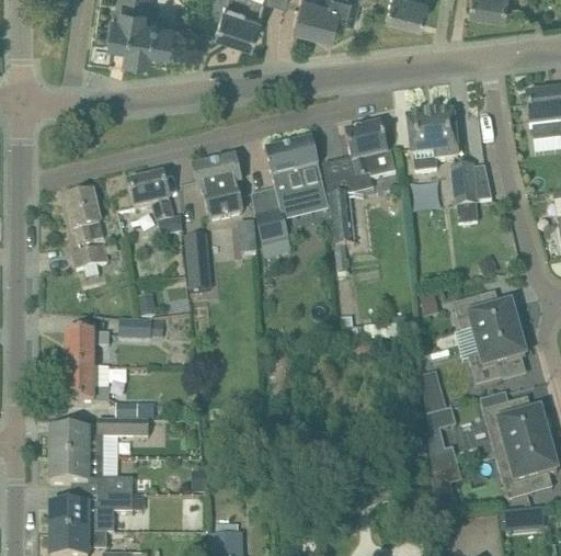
[(141,15),(142,0),(121,0),(119,12),(113,11),(110,37),(127,41),(125,52),(147,55),(149,44),(167,46),(168,42),(174,43),(176,25),(170,24),(171,20),(157,18),(157,15),(151,15),(151,18),(141,15)]
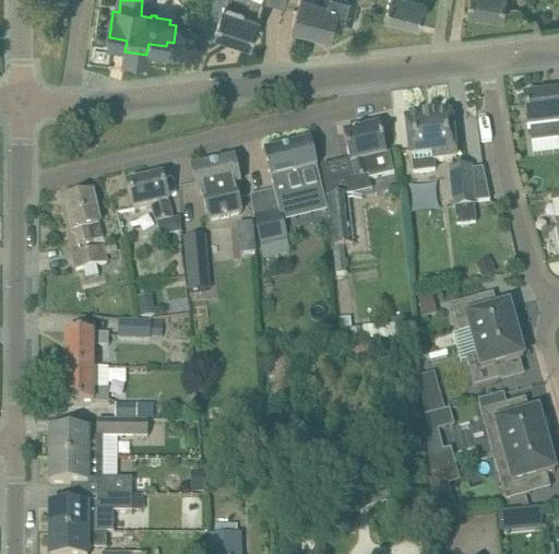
[(205,0),(205,7),(219,11),(214,28),(249,39),(256,19),(258,12),(261,0),(205,0)]
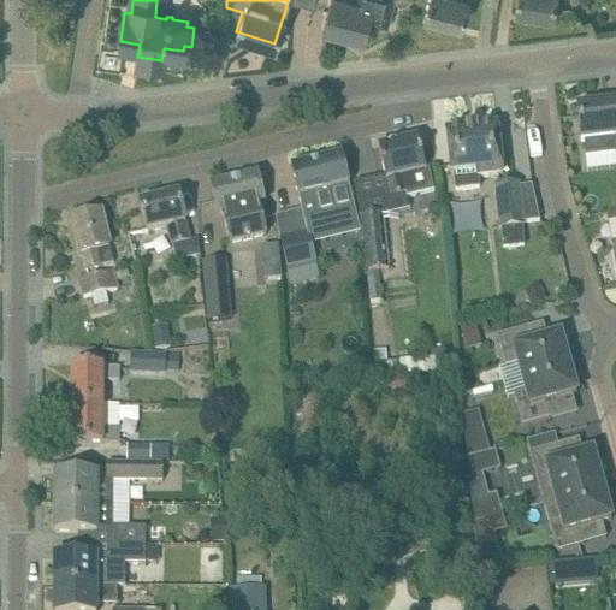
[(363,34),(368,17),(386,21),(391,0),(329,0),(324,23),(363,34)]
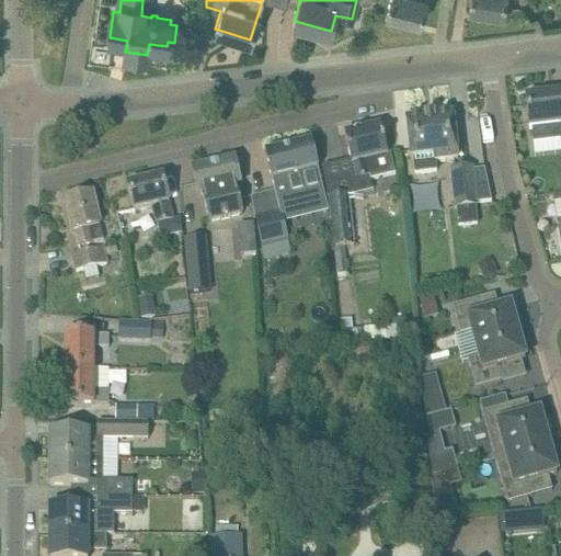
[(389,0),(387,12),(420,20),(425,0),(389,0)]
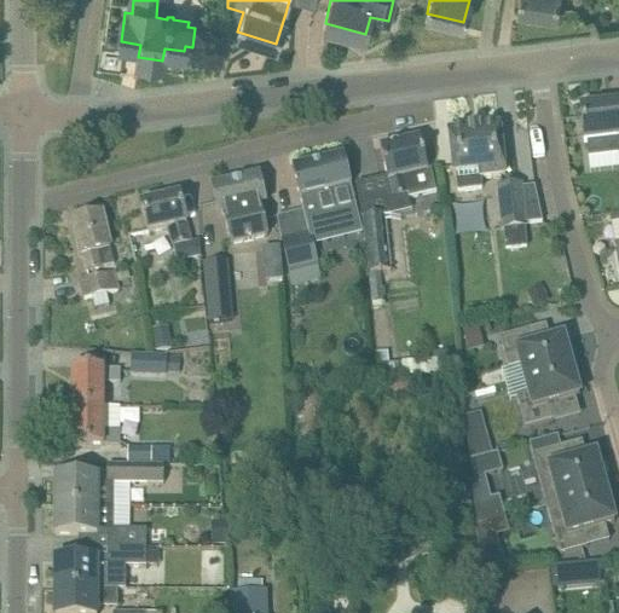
[(555,12),(556,0),(518,0),(518,6),(555,12)]
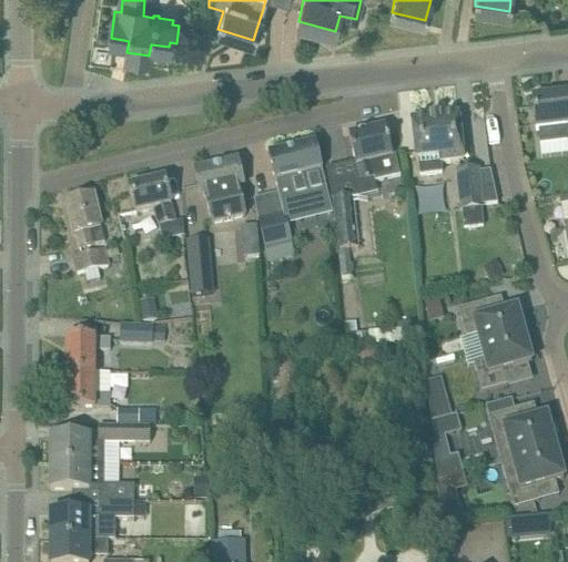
[(567,90),(533,94),(536,125),(539,125),(541,145),(559,143),(558,139),(567,138),(567,143),(567,90)]
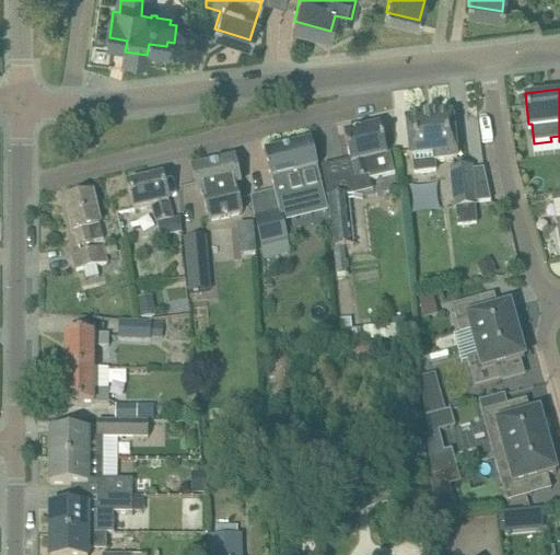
[(423,112),(406,114),(410,153),(412,153),(413,169),(435,166),(434,157),(456,154),(452,108),(433,111),(433,110),(423,111),(423,112)]
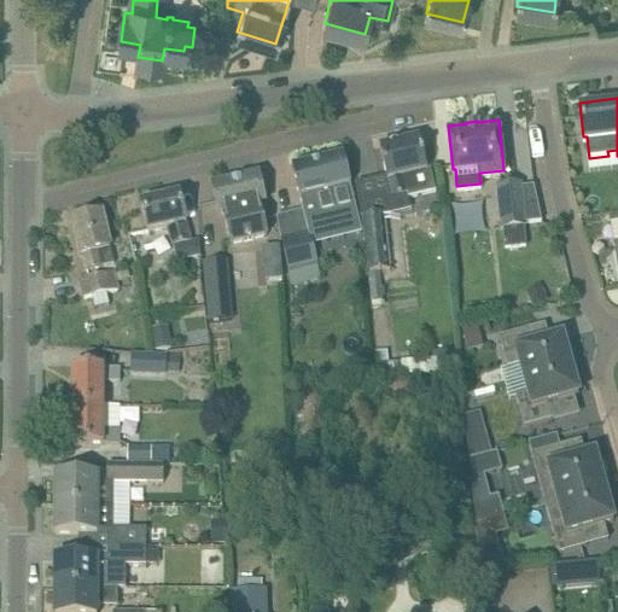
[(419,133),(379,143),(385,165),(385,170),(386,170),(391,192),(407,188),(408,192),(408,193),(437,187),(431,164),(426,165),(425,157),(419,133)]
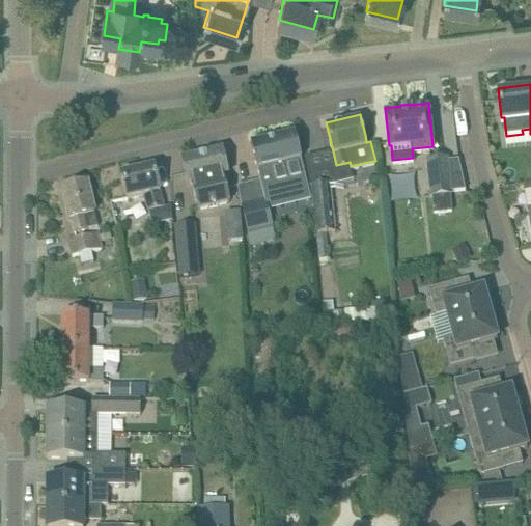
[(295,130),(250,140),(256,165),(257,165),(259,176),(262,189),(263,189),(305,177),(306,177),(301,155),(295,130)]
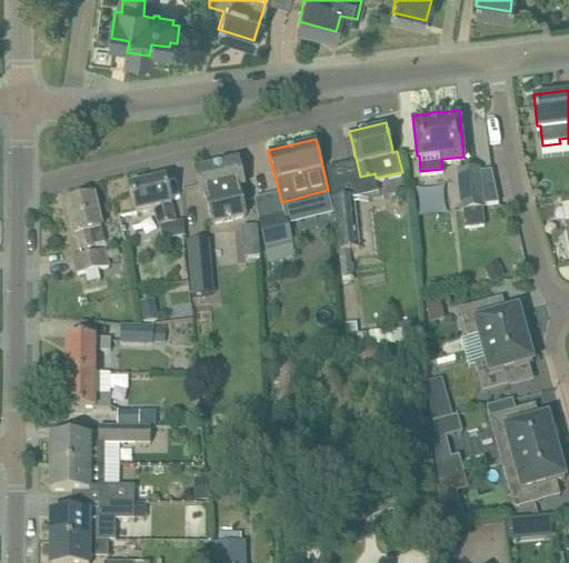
[(238,158),(195,168),(200,192),(201,192),(201,195),(207,194),(212,222),(248,214),(240,182),(243,182),(238,158)]
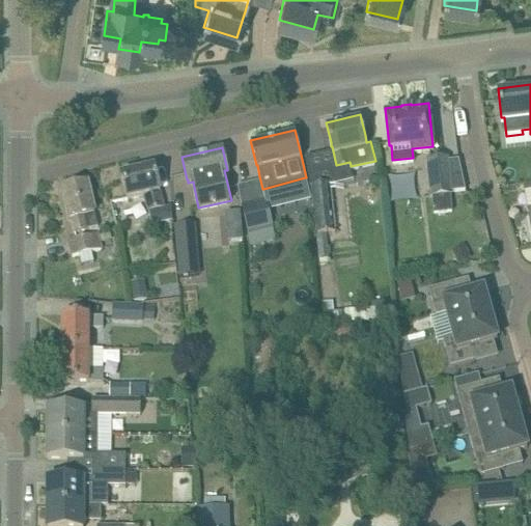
[(446,155),(427,158),(430,192),(431,192),(434,210),(451,208),(450,191),(450,188),(465,187),(458,156),(447,157),(446,155)]
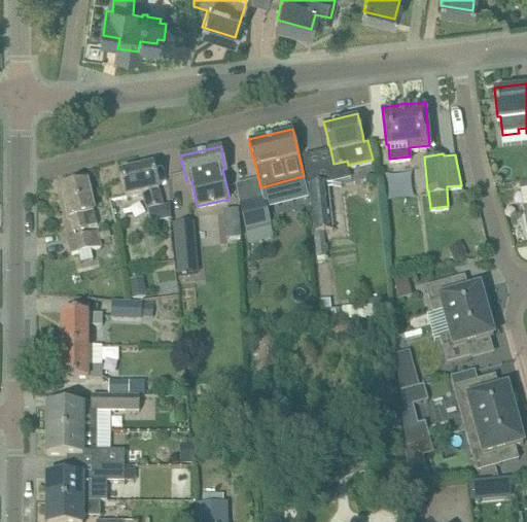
[(152,162),(120,170),(125,189),(126,194),(142,189),(146,207),(147,206),(162,203),(157,186),(157,182),(152,162)]
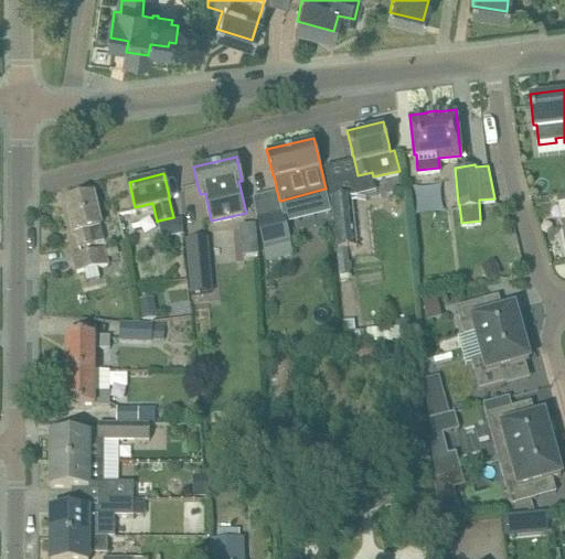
[(276,187),(253,193),(253,194),(257,213),(256,213),(267,258),(294,251),(286,224),(285,218),(280,201),(279,201),(276,187)]
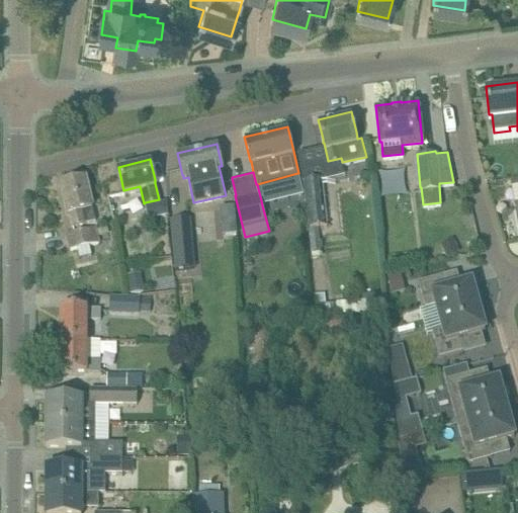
[(60,180),(67,209),(69,209),(72,224),(95,219),(85,175),(60,180)]
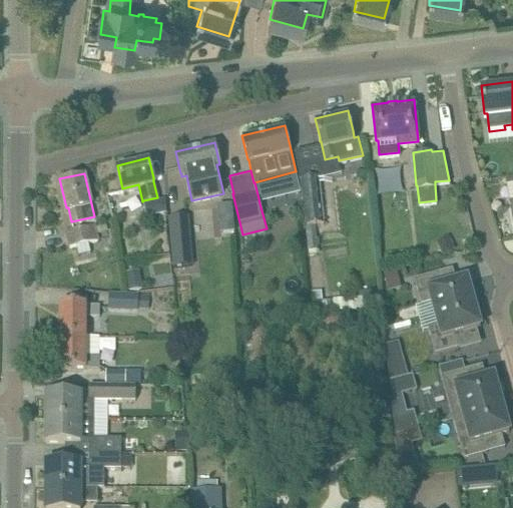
[(319,174),(301,176),(303,202),(307,231),(316,230),(315,221),(324,220),(319,174)]
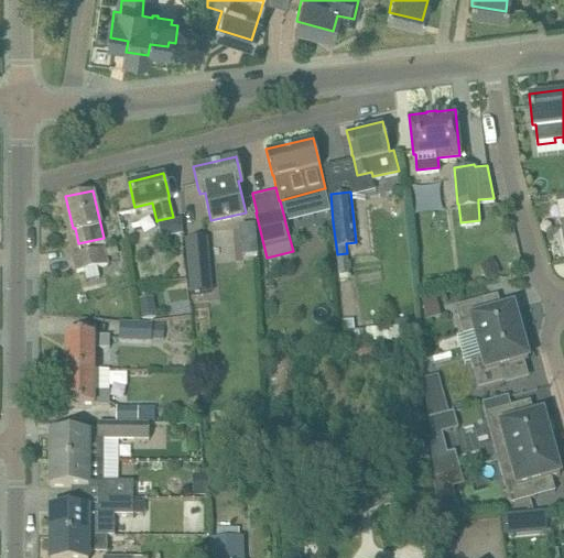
[(206,234),(184,237),(188,292),(210,291),(206,234)]
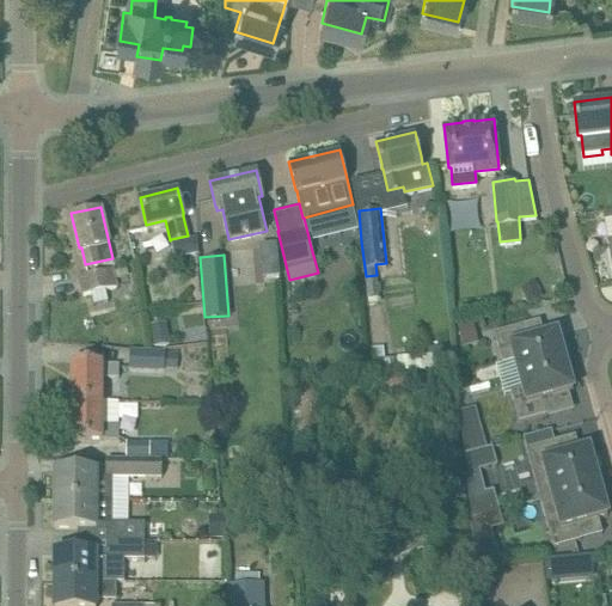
[(83,291),(117,282),(112,264),(79,273),(83,291)]
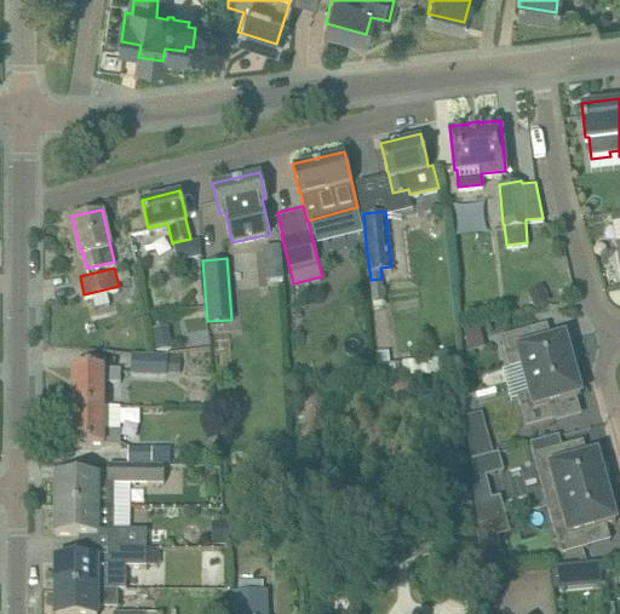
[(550,296),(541,280),(527,288),(535,303),(550,296)]
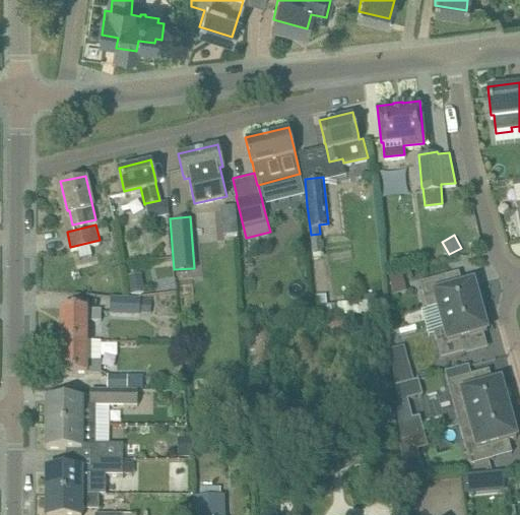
[(407,288),(402,269),(389,273),(394,292),(407,288)]
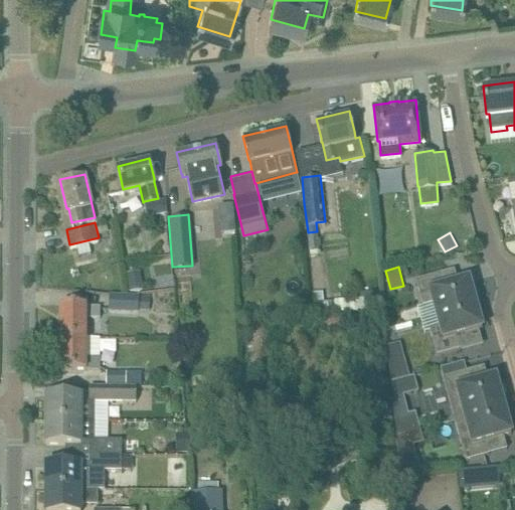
[(437,312),(478,300),(475,287),(472,287),(469,277),(443,284),(440,271),(415,277),(422,300),(432,298),(437,312)]
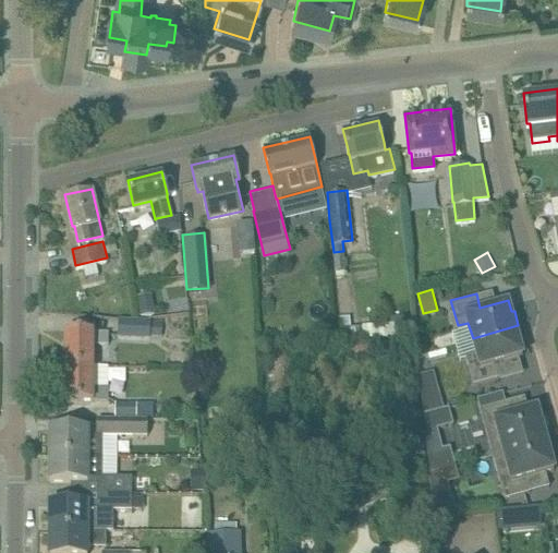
[(153,297),(137,299),(140,312),(155,310),(153,297)]
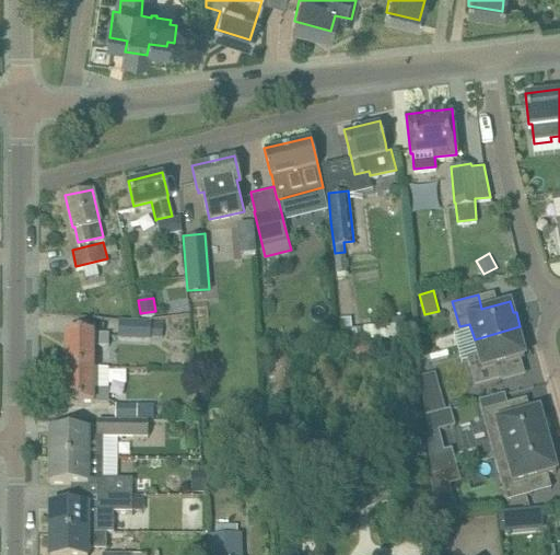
[(120,318),(119,333),(150,335),(150,334),(151,320),(120,318)]
